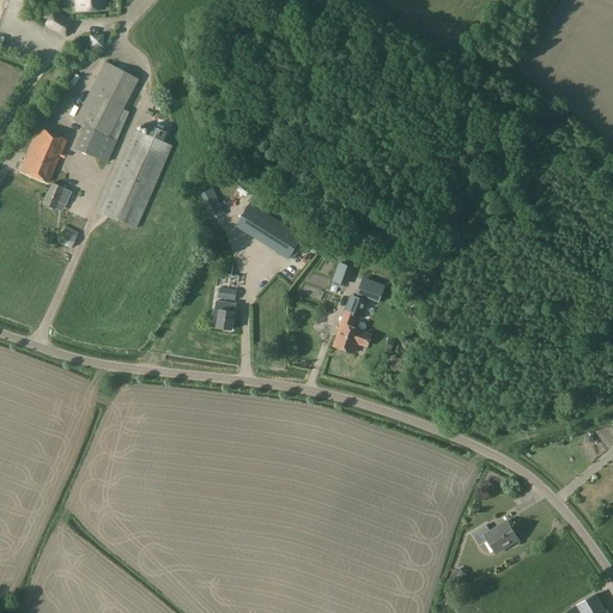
[(104,10),(102,0),(76,0),(77,12),(104,10)]
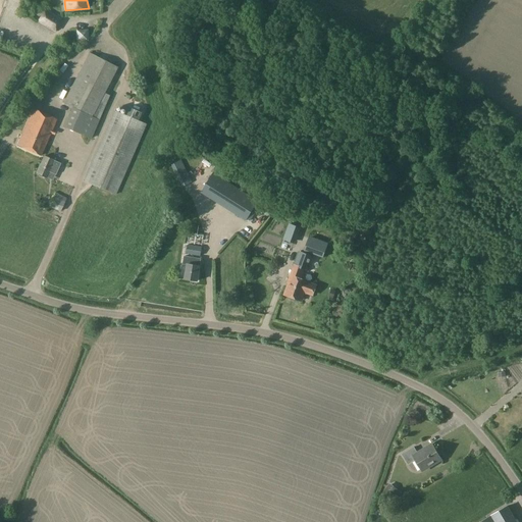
[(37,22),(46,29),(54,34),(62,19),(46,9),(37,22)]
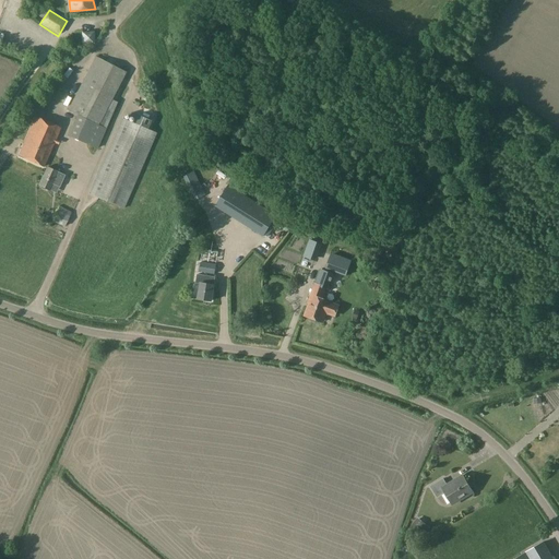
[(79,37),(82,45),(95,39),(92,32),(79,37)]
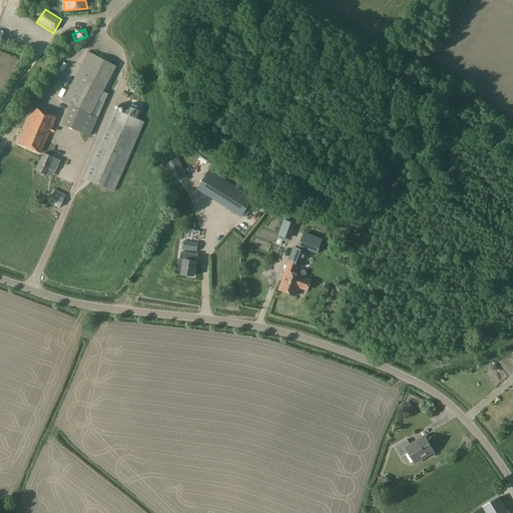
[(141,42),(137,48),(149,57),(153,51),(141,42)]
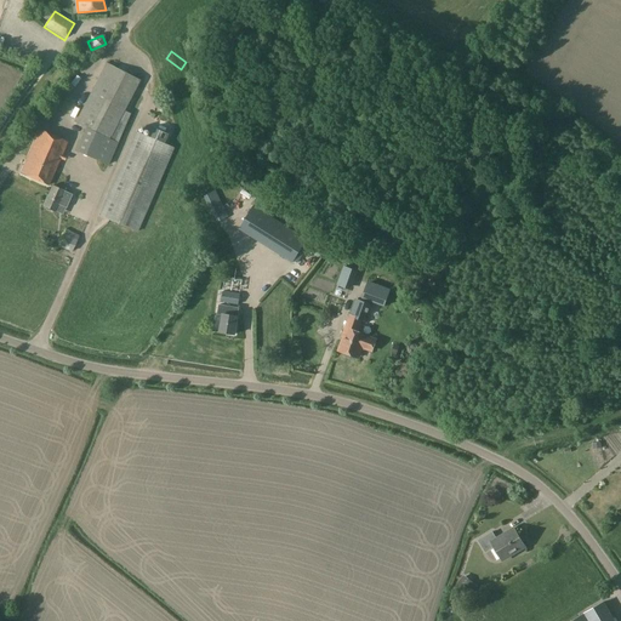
[(109,140),(125,110),(140,80),(106,63),(74,124),(85,129),(109,140)]
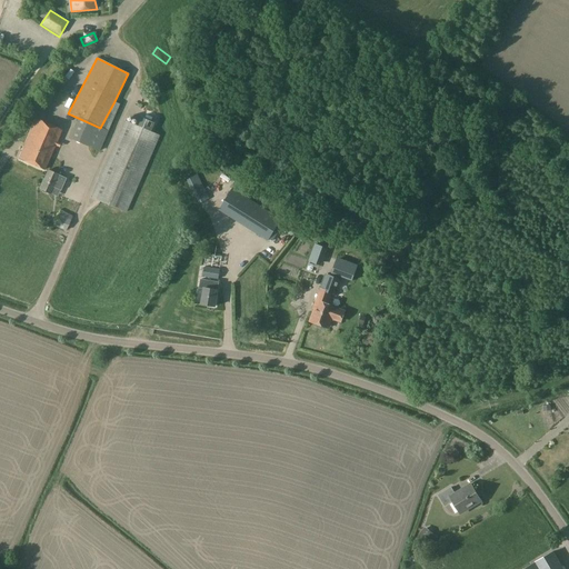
[(162,68),(160,72),(172,79),(175,75),(162,68)]
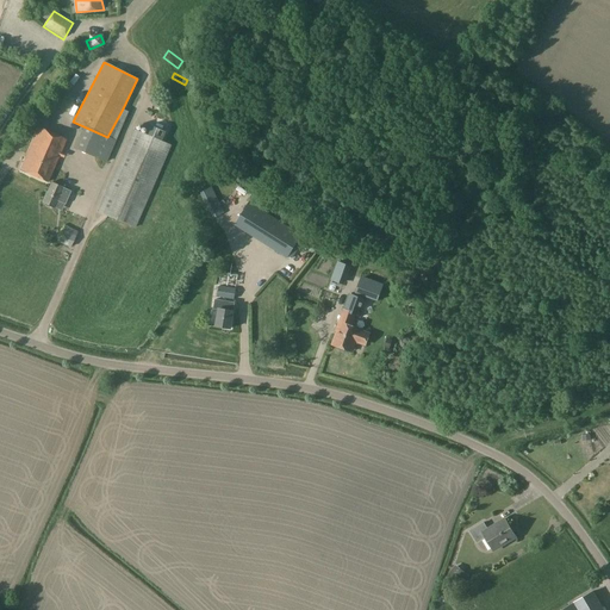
[(167,98),(175,81),(160,74),(153,91),(167,98)]
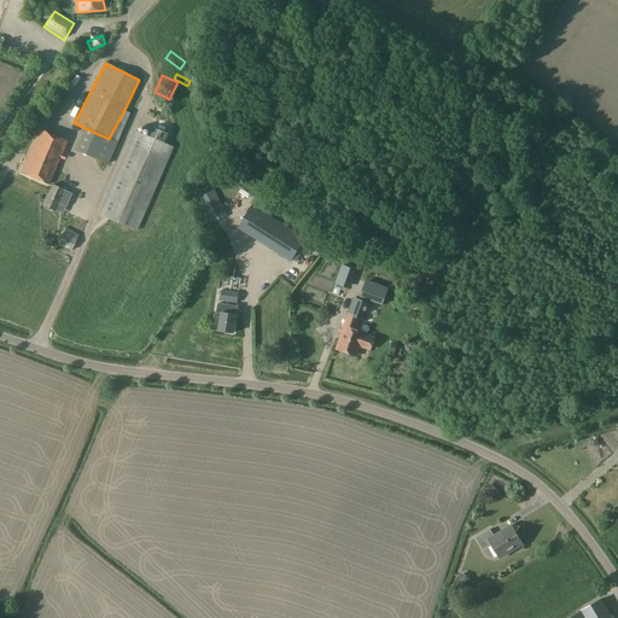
[(62,91),(69,93),(71,86),(64,82),(62,91)]
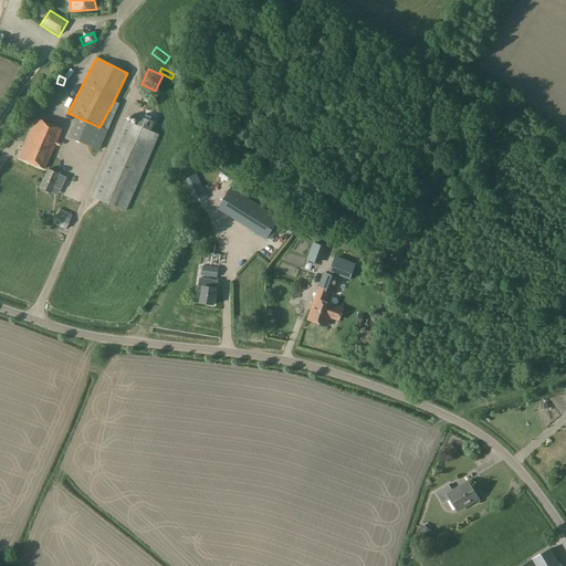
[(55,87),(50,83),(42,95),(48,100),(55,87)]
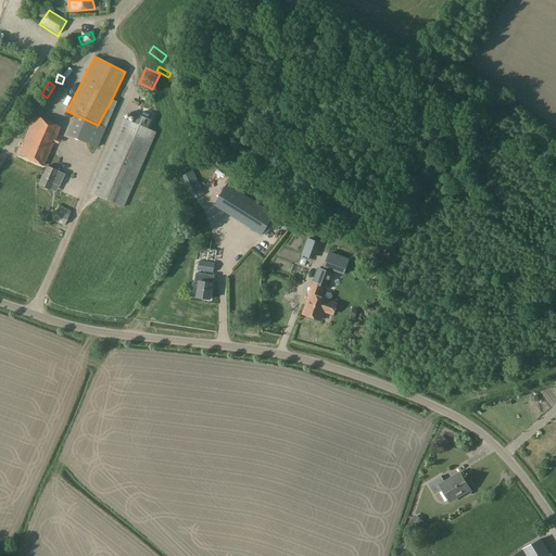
[(98,125),(76,115),(67,136),(97,149),(105,128),(116,102),(112,99),(98,125)]
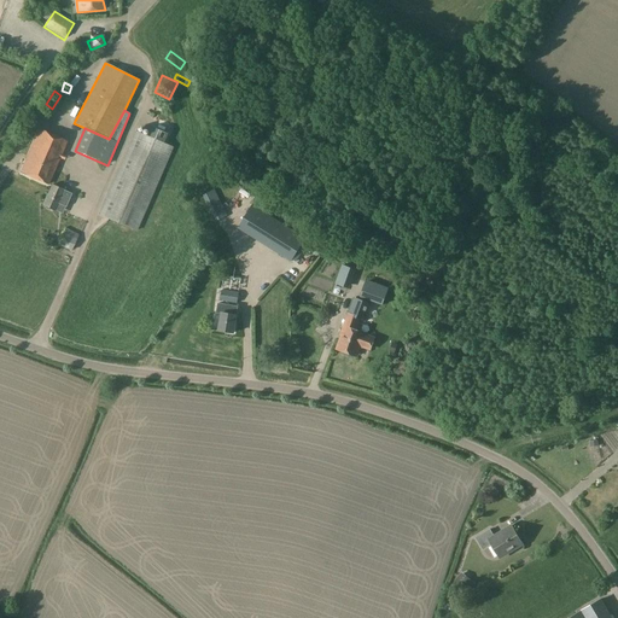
[(172,111),(169,116),(187,122),(188,117),(172,111)]
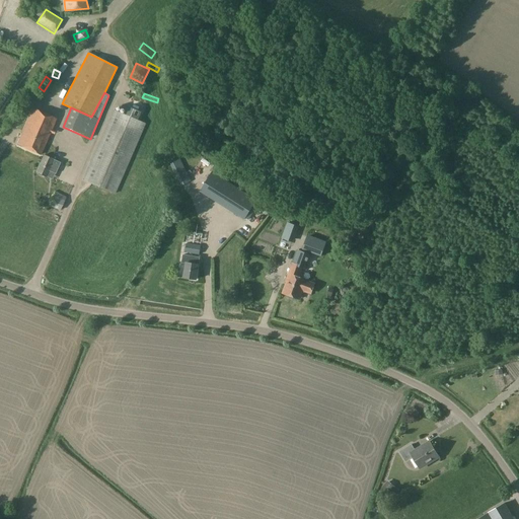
[(125,115),(136,120),(139,113),(128,107),(125,115)]
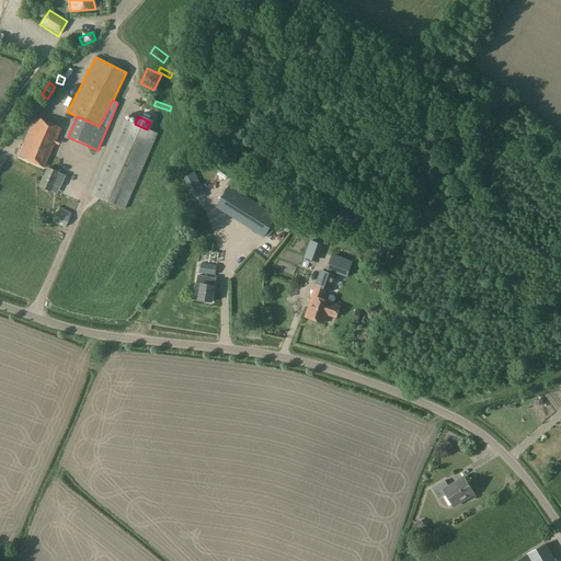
[(60,128),(35,117),(18,156),(44,168),(60,128)]
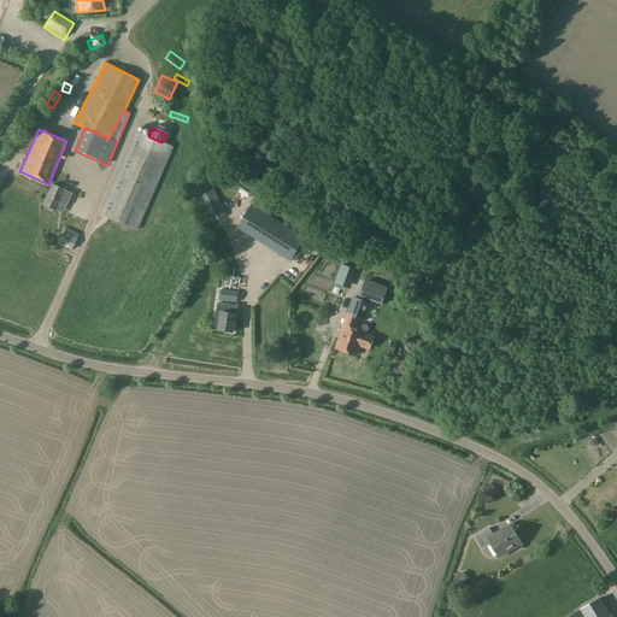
[(172,147),(162,142),(148,136),(135,130),(99,215),(136,230),(172,147)]
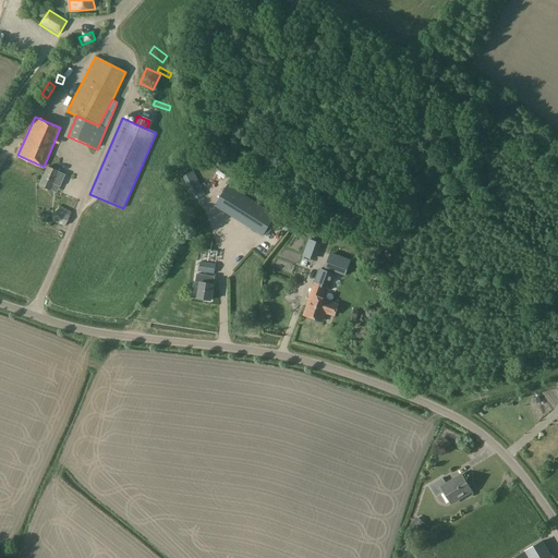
[(47,167),(38,185),(49,190),(51,184),(59,187),(64,174),(47,167)]
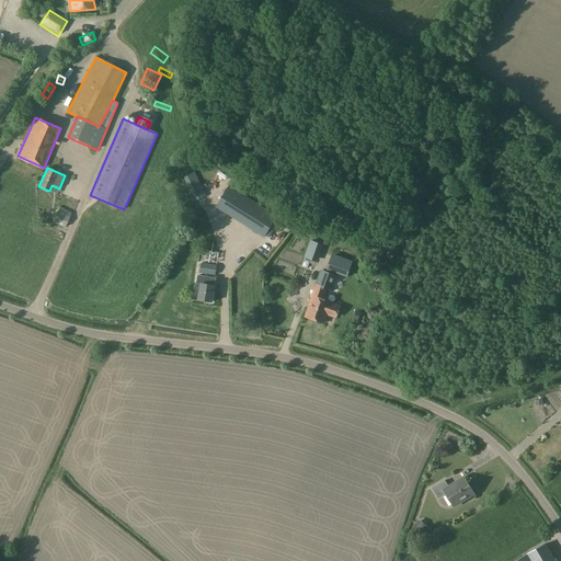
[(184,178),(195,202),(206,196),(195,172),(184,178)]
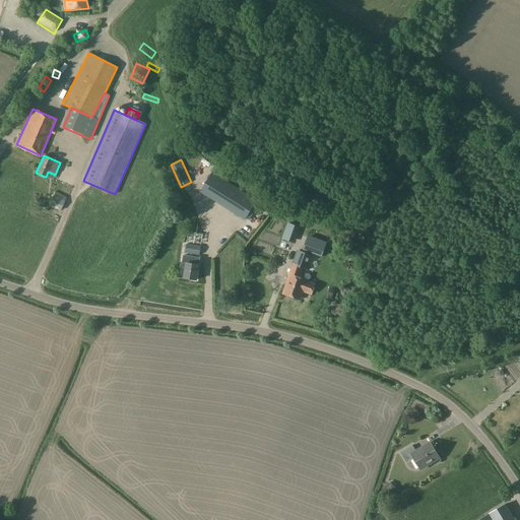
[(211,172),(200,192),(245,220),(257,200),(211,172)]
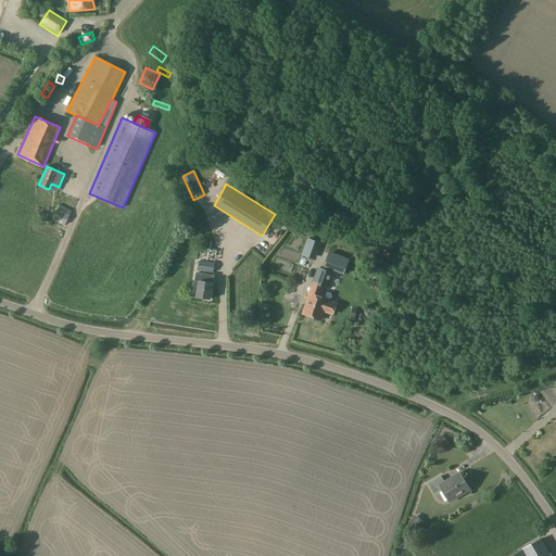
[(52,219),(64,226),(71,211),(59,205),(52,219)]
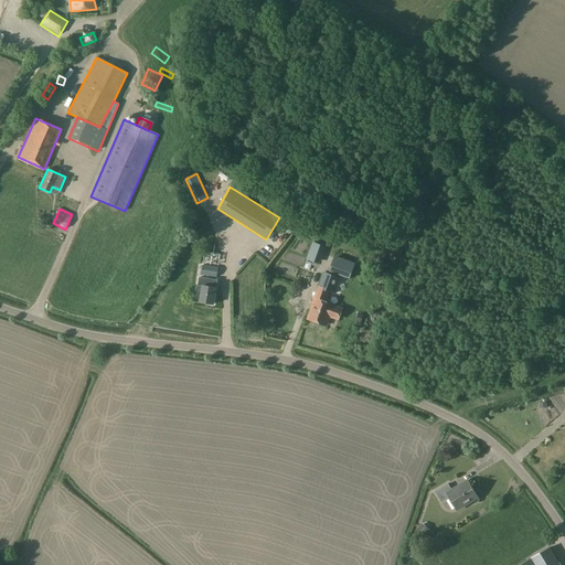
[(358,235),(363,223),(354,220),(350,232),(358,235)]
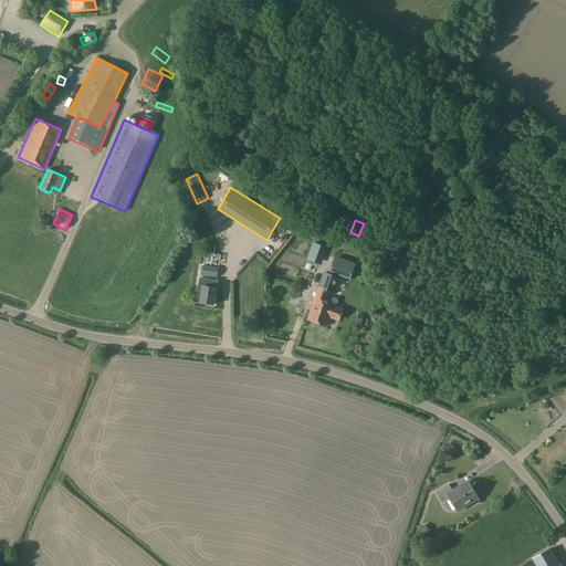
[(313,242),(306,260),(313,262),(317,264),(320,264),(325,247),(313,242)]
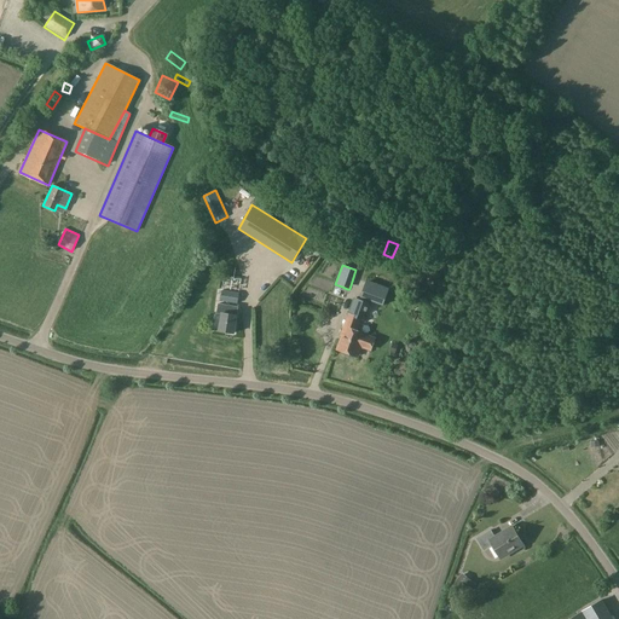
[(389,288),(382,285),(368,279),(360,298),(383,306),(389,288)]
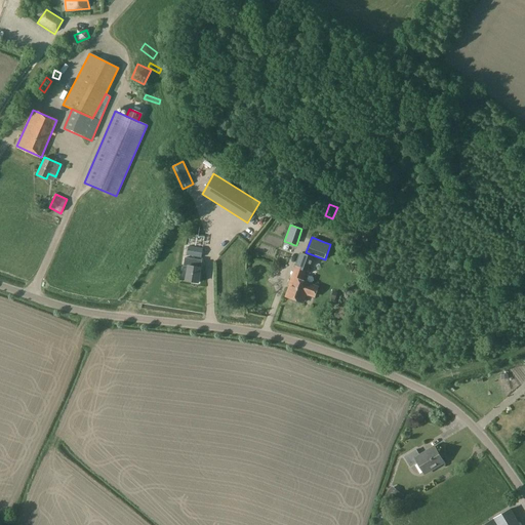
[(203,248),(188,246),(187,255),(202,257),(203,248)]
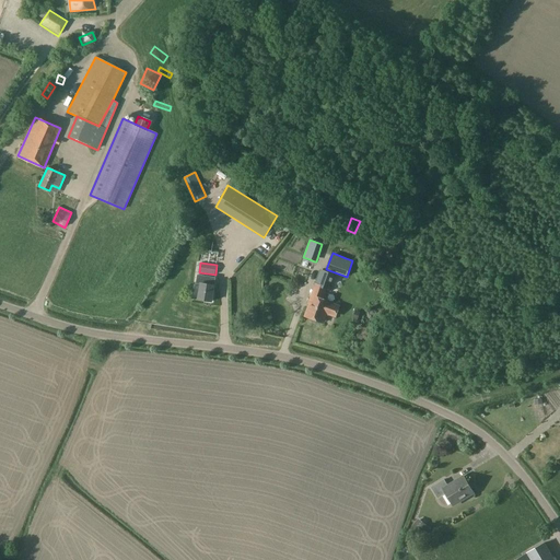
[(317,284),(316,284),(310,302),(311,303),(305,317),(323,323),(326,313),(336,316),(339,306),(330,303),(331,302),(319,299),(324,288),(330,290),(336,276),(322,270),(317,284)]
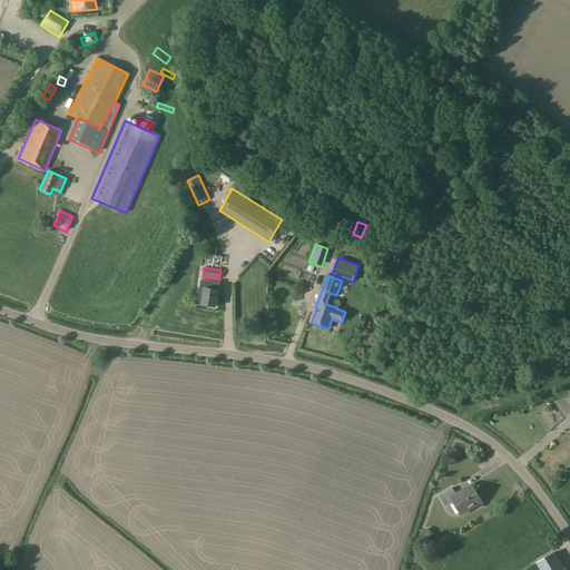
[(200,279),(199,288),(204,290),(202,304),(215,307),(218,292),(219,282),(200,279)]
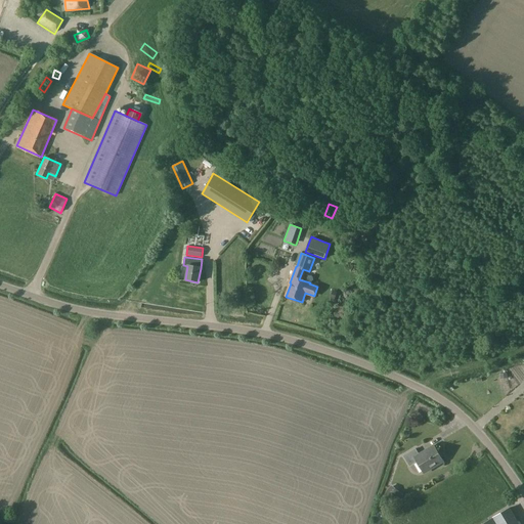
[(434,446),(419,454),(416,448),(403,455),(409,466),(417,462),(424,473),(443,461),(434,446)]
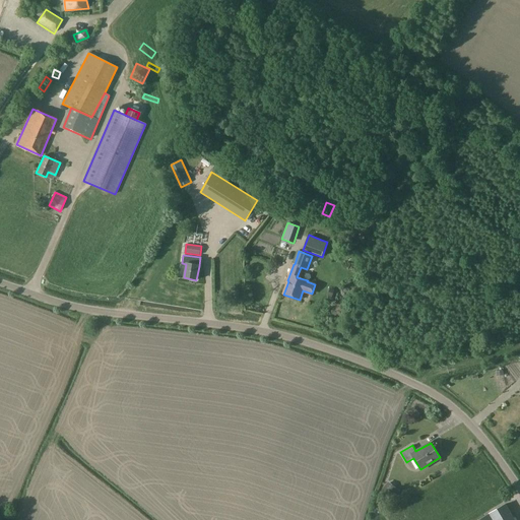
[(382,491),(389,497),(396,488),(388,482),(382,491)]
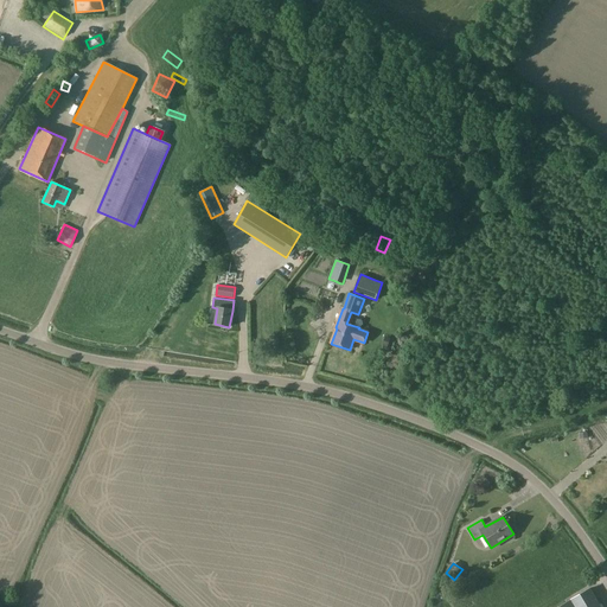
[(606,585),(606,583),(593,590),(596,596),(606,590),(606,585)]
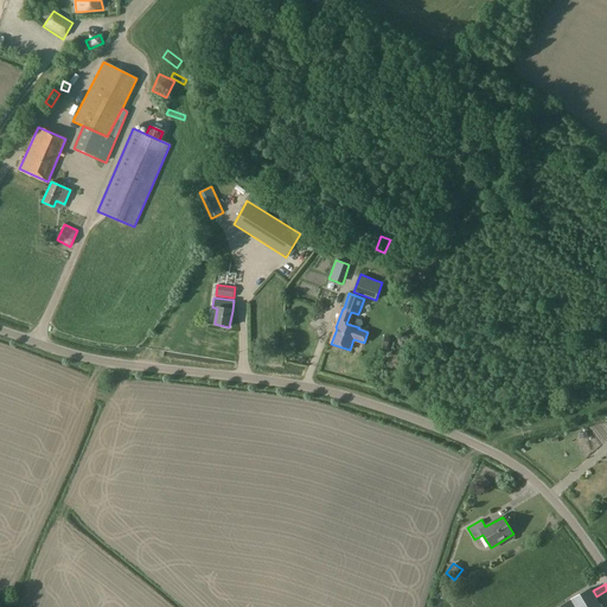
[(600,606),(589,589),(570,600),(575,606),(600,606)]
